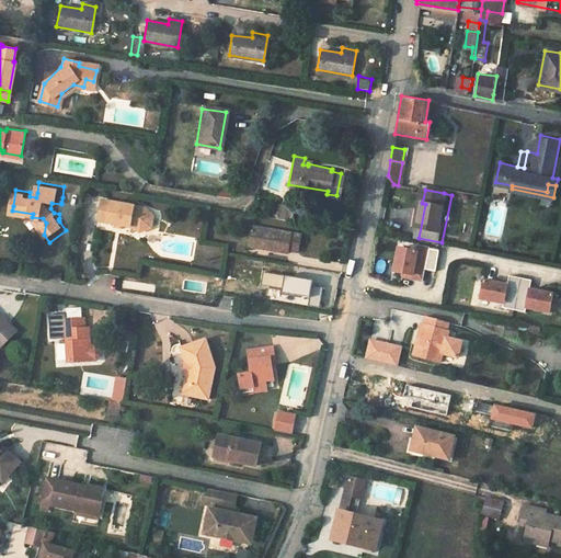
[(105,216),(145,223),(147,226),(157,220),(159,209),(147,203),(148,203),(109,196),(105,216)]
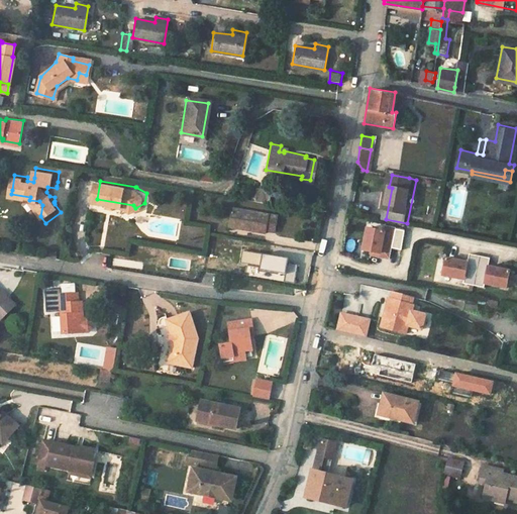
[(293,206),(306,208),(308,208),(311,199),(295,196),(294,196),(293,198),(290,197),(289,205),(293,206)]
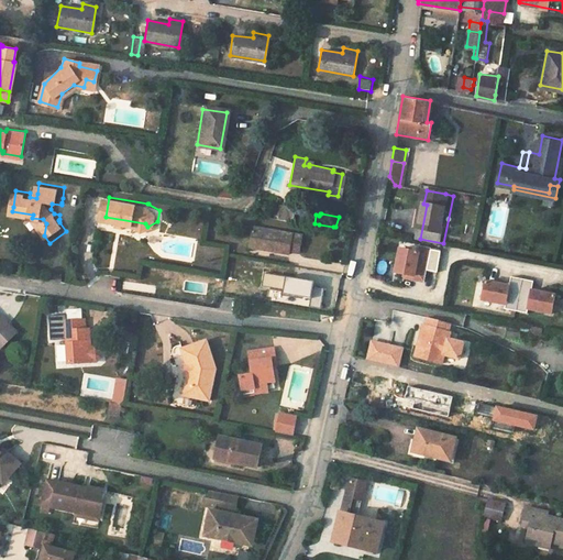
[(297,251),(300,235),(252,226),(249,241),(266,244),(265,250),(288,254),(289,249),(297,251)]
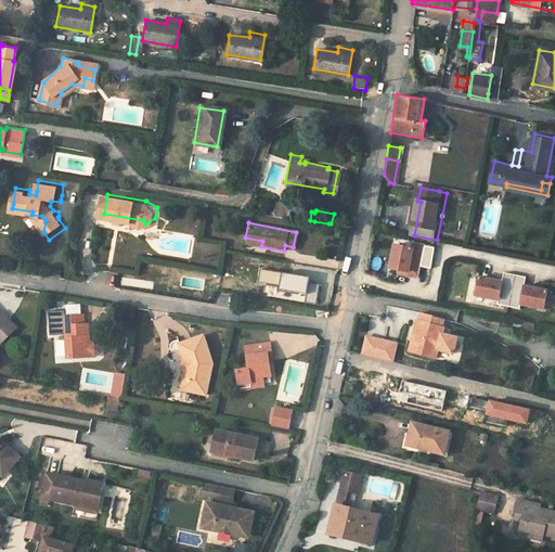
[(425,245),(394,239),(387,269),(418,276),(425,245)]
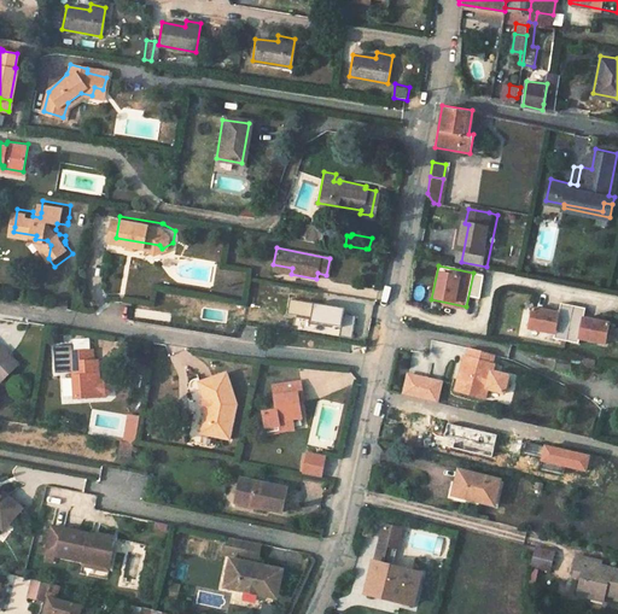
[(611,319),(584,314),(586,304),(560,299),(559,308),(532,304),(528,329),(607,343),(611,319)]
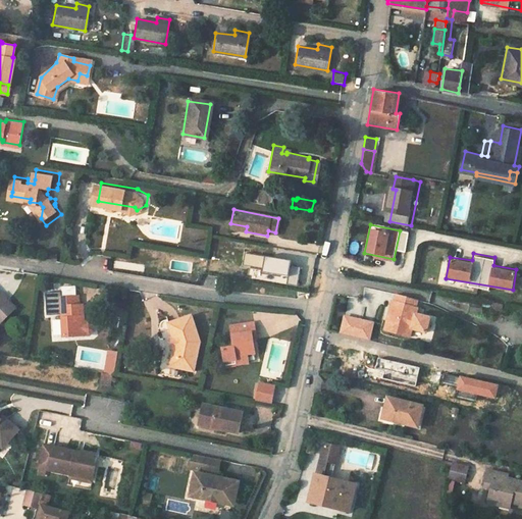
[(0,320),(3,323),(17,306),(10,299),(7,301),(4,298),(0,293),(0,320)]
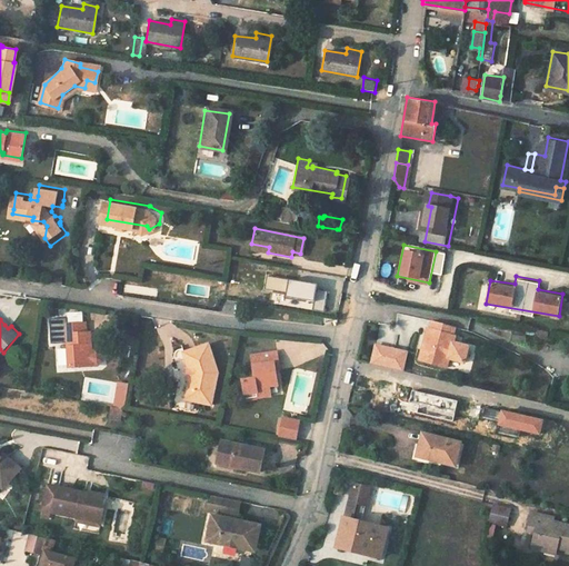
[(430,319),(422,358),(449,364),(453,341),(447,340),(450,324),(430,319)]
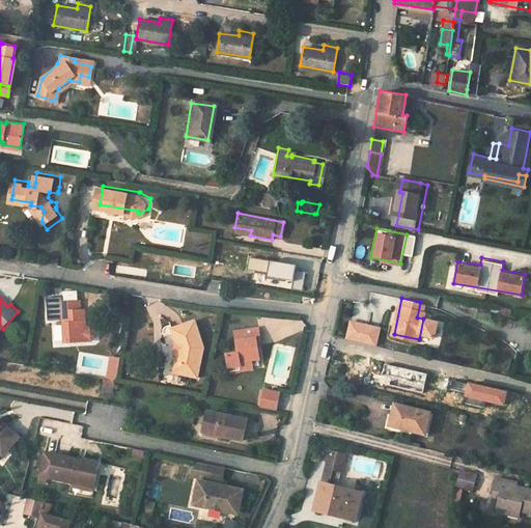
[(89,329),(88,317),(88,312),(86,312),(85,312),(85,302),(64,303),(64,313),(65,340),(65,342),(81,342),(89,342),(94,342),(98,338),(98,333),(93,329),(89,329)]
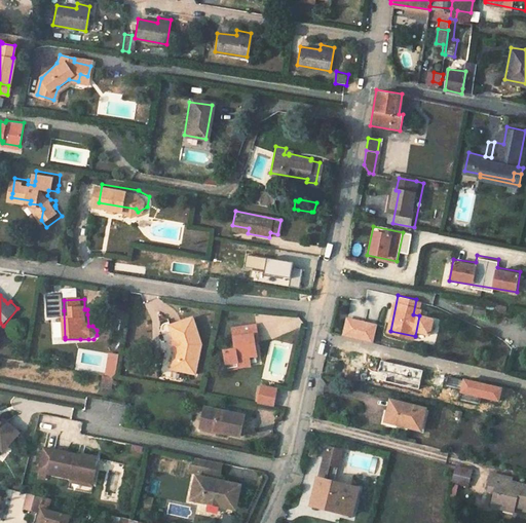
[(473,301),(471,311),(484,315),(487,304),(473,301)]
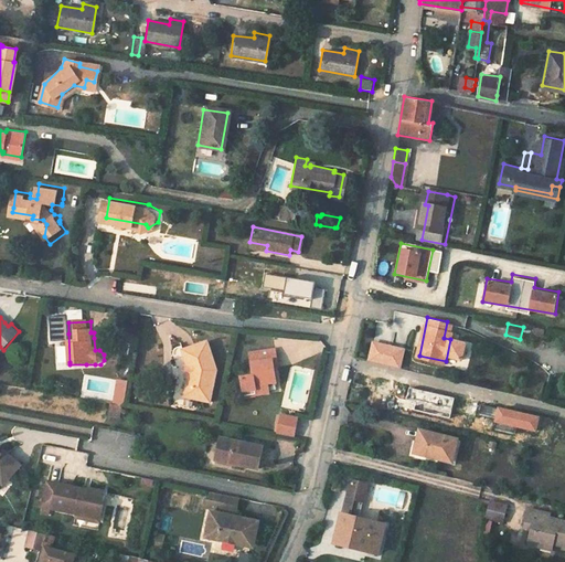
[(401,366),(406,346),(373,337),(368,358),(401,366)]
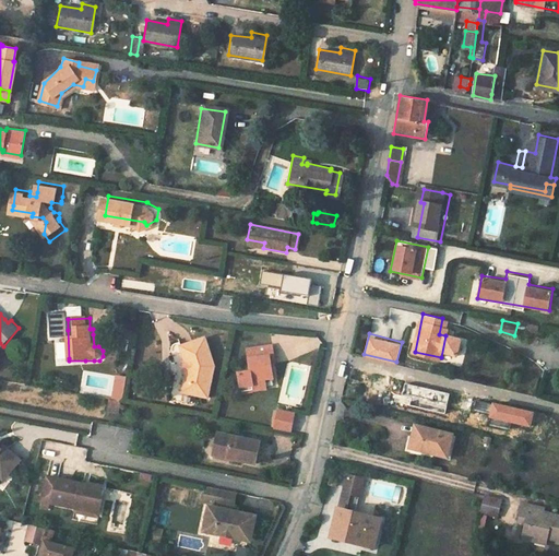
[(191,363),(194,374),(193,380),(190,394),(214,400),(217,383),(219,374),(222,365),(218,356),(216,347),(212,335),(192,343),(185,345),(186,350),(189,357),(192,356),(193,362),(194,362),(190,363),(191,363)]
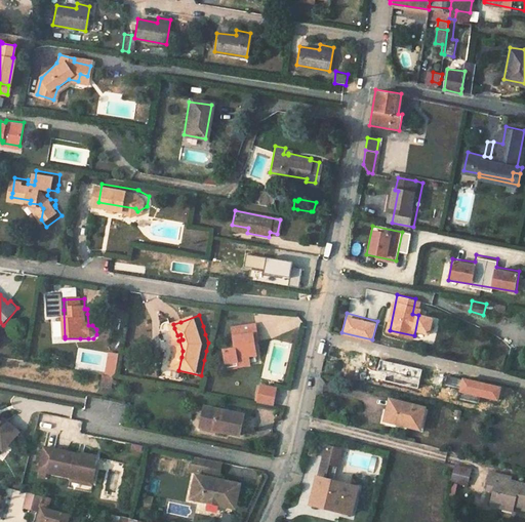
[(237,339),(241,362),(254,360),(256,360),(254,350),(260,349),(259,344),(259,338),(265,338),(263,325),(235,329),(237,339)]
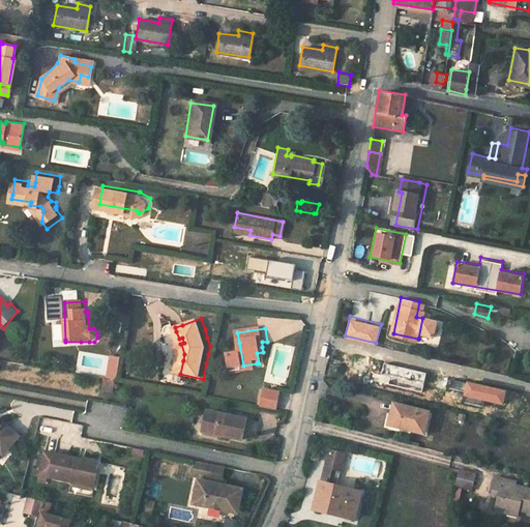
[(121,380),(123,369),(114,367),(112,379),(114,379),(121,380)]
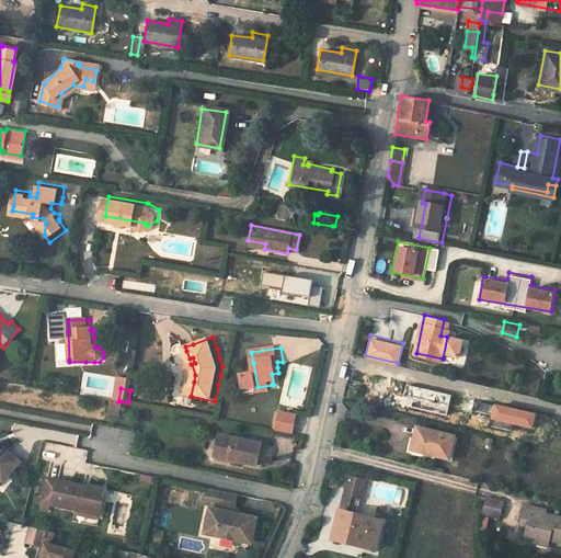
[(121,401),(118,412),(137,414),(138,405),(128,402),(121,401)]
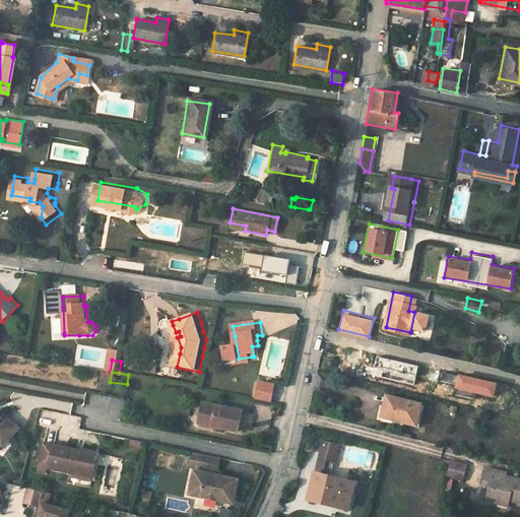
[(284,404),(288,386),(274,383),(270,401),(284,404)]
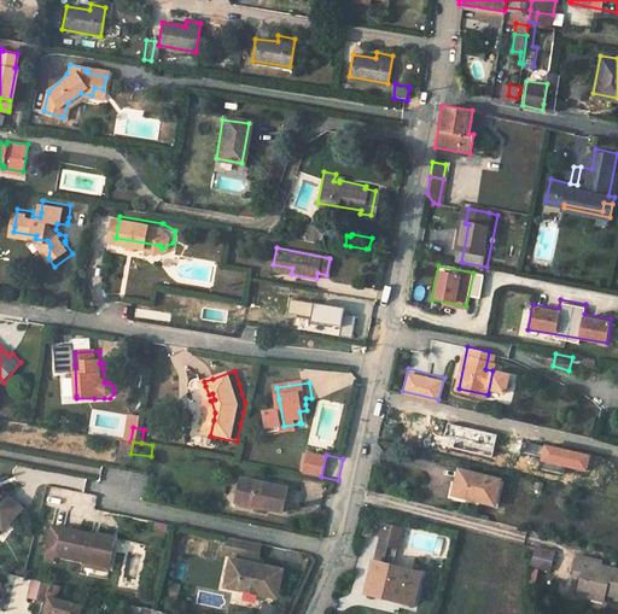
[(459,472),(453,496),(495,507),(502,483),(459,472)]
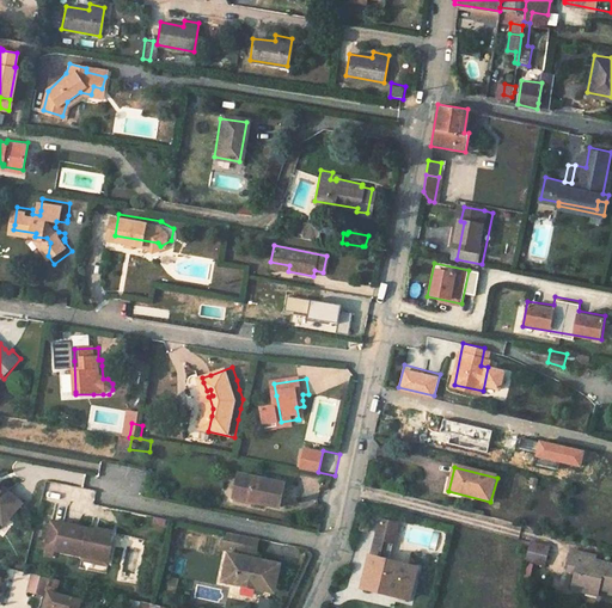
[(288,481),(243,472),(238,495),(256,498),(255,503),(269,507),(270,503),(283,505),(288,481)]
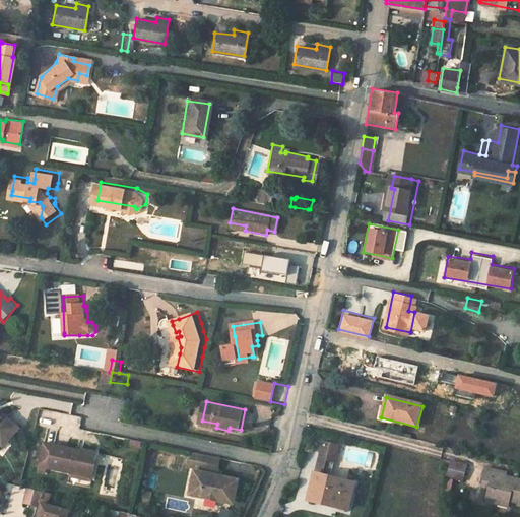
[(0,444),(1,445),(17,427),(1,413),(0,414),(0,444)]
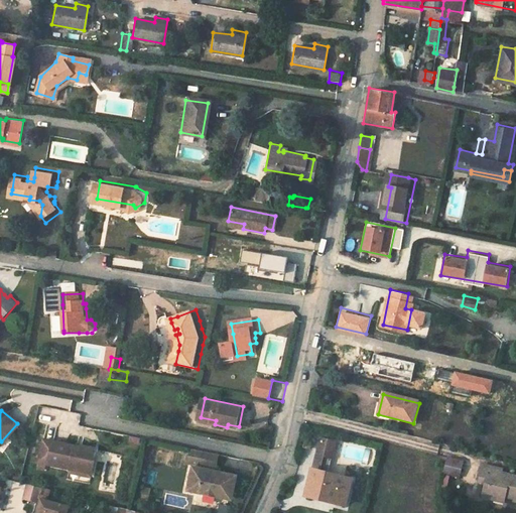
[(334,456),(338,438),(323,435),(318,453),(334,456)]
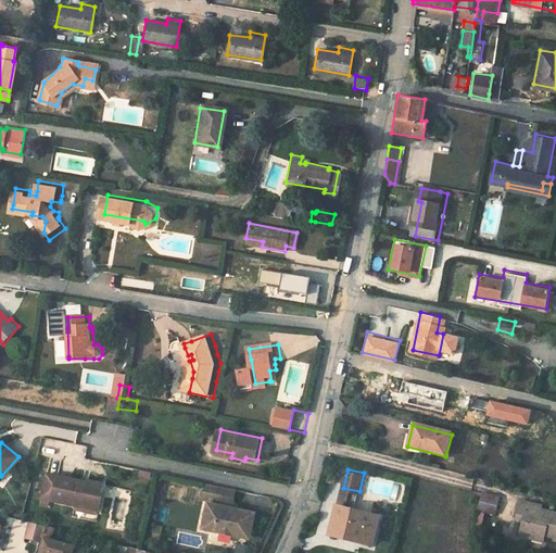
[(97,508),(98,505),(100,494),(97,494),(99,481),(86,479),(86,481),(55,475),(50,499),(97,508)]
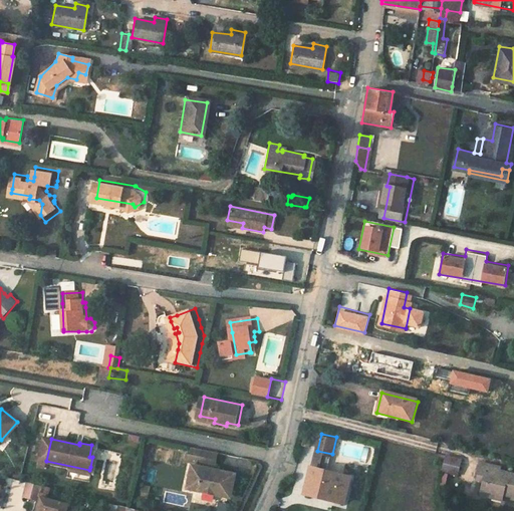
[(189,460),(204,464),(207,450),(192,447),(189,460)]
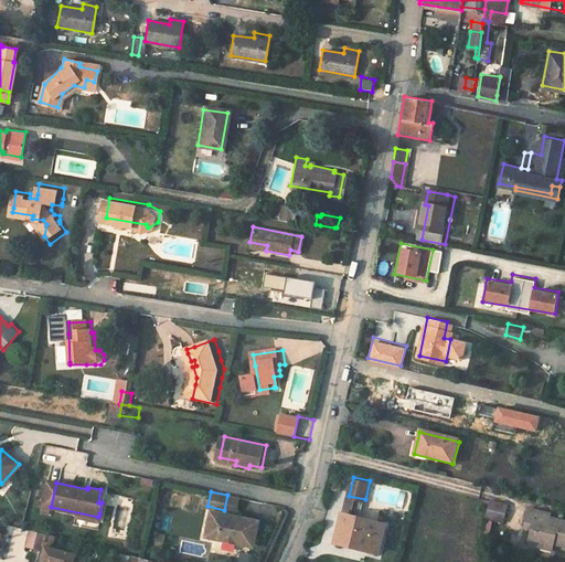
[(237,512),(241,498),(230,495),(227,495),(224,510),(237,512)]
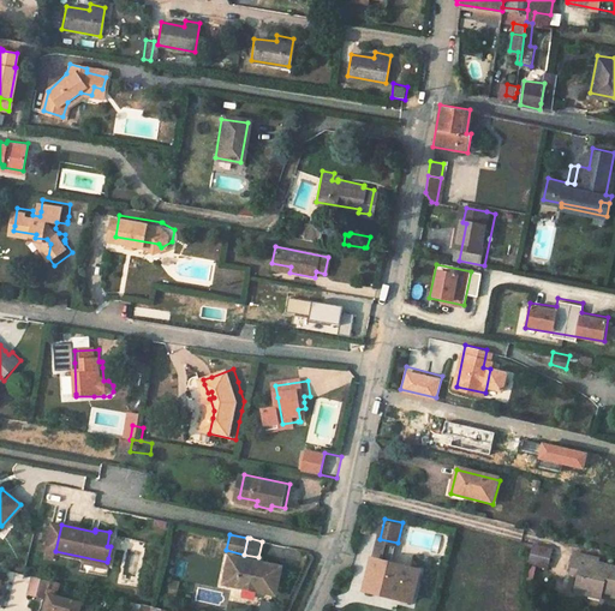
[(393,561),(398,543),(380,539),(375,557),(393,561)]
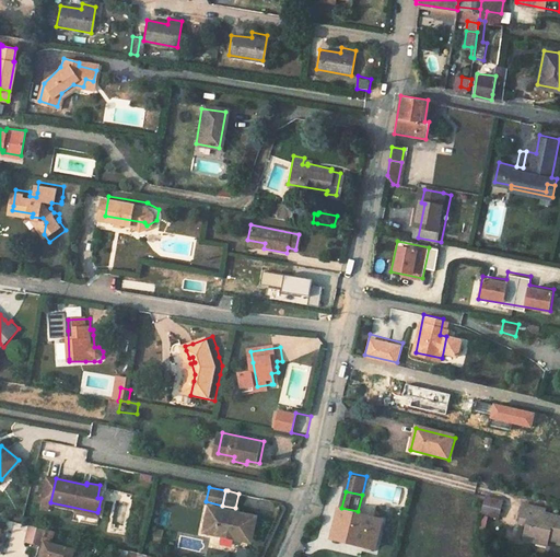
[(508,502),(487,498),(483,514),(504,520),(508,502)]
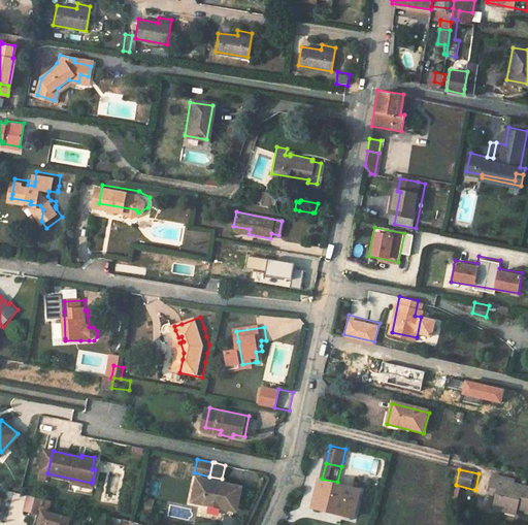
[(203,504),(227,510),(227,505),(239,509),(244,487),(232,485),(231,492),(206,486),(208,479),(197,477),(193,498),(204,500),(203,504)]
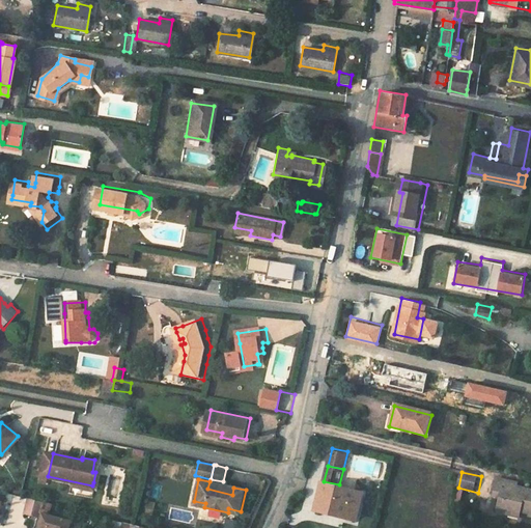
[(503,495),(499,511),(512,515),(514,508),(524,510),(530,512),(530,490),(519,487),(520,483),(500,479),(497,491),(506,493),(505,496),(503,495)]
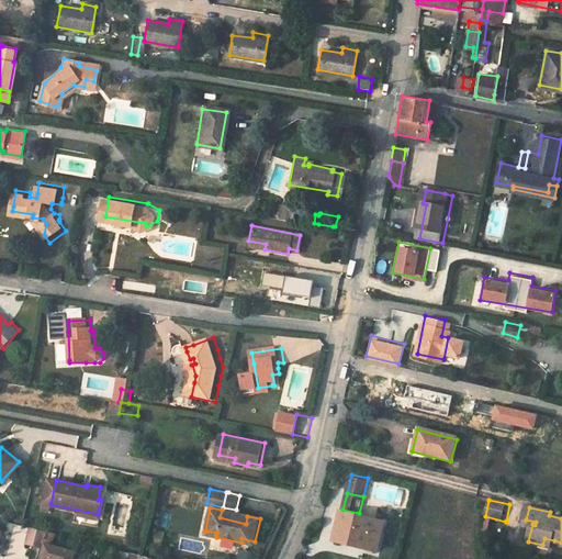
[(220,517),(246,524),(247,516),(222,510),(220,517)]
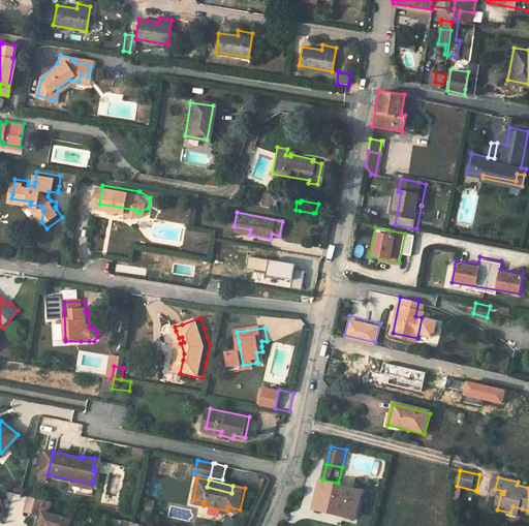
[(356,516),(363,489),(338,483),(322,480),(316,505),(356,516)]
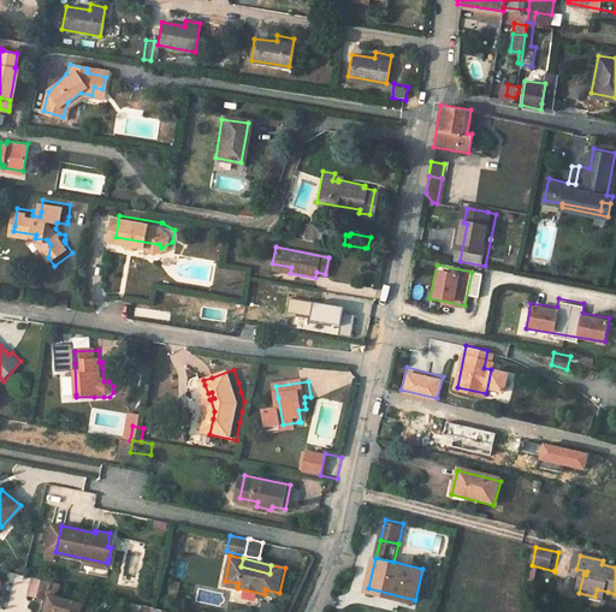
[(606,599),(608,592),(597,589),(594,596),(606,599)]
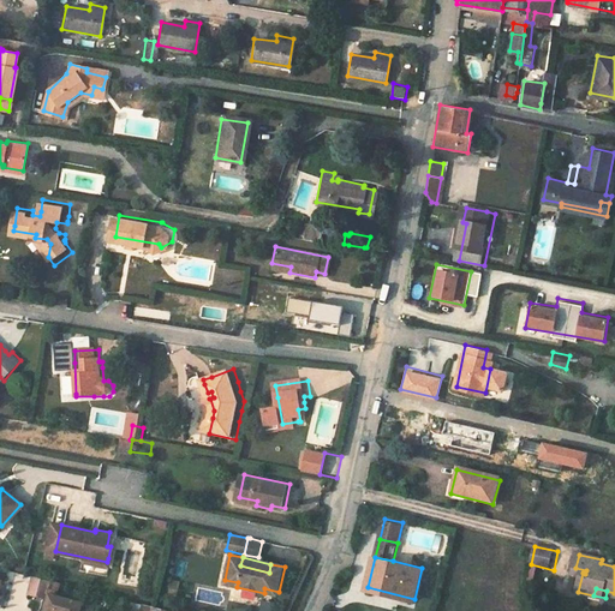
[(43,610),(77,610),(81,603),(48,594),(48,597),(43,595),(42,599),(47,600),(43,610)]
